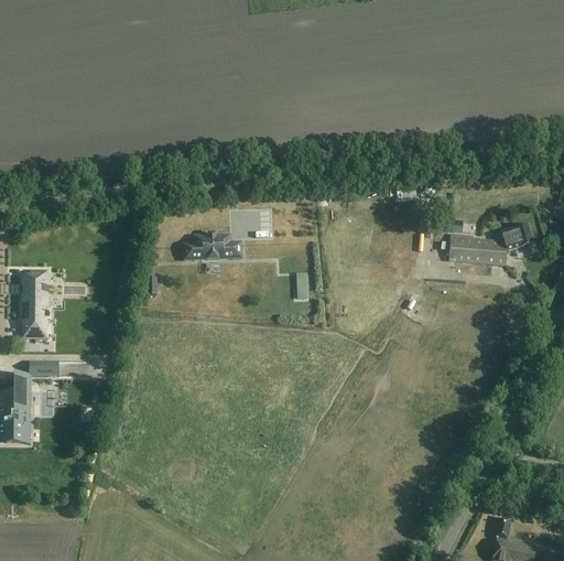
[(273,223),(273,211),(264,211),(263,223),(273,223)]
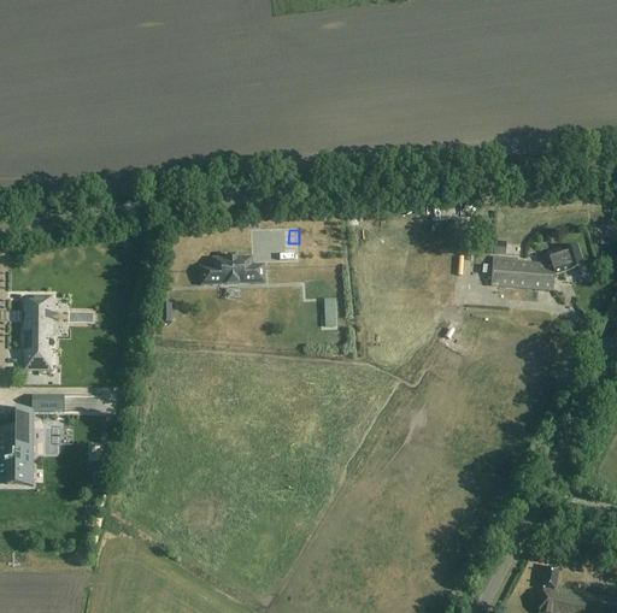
[(493,251),(505,252),(506,241),(494,241),(493,251)]
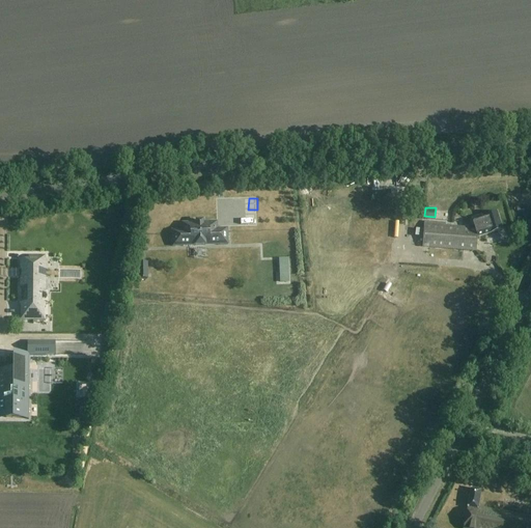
[(422,245),(424,245),(423,253),(427,253),(428,245),(476,248),(477,234),(502,226),(497,210),(484,213),(485,219),(477,221),(478,225),(424,221),(422,245)]
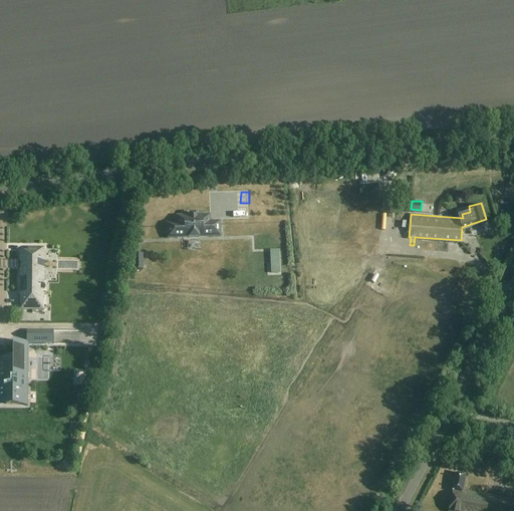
[(177,236),(177,232),(189,231),(189,235),(198,235),(198,231),(210,231),(210,235),(220,234),(220,219),(210,219),(210,220),(206,220),(206,213),(196,213),(196,211),(190,211),(190,213),(180,214),(181,221),(177,221),(177,220),(167,221),(167,236),(177,236)]
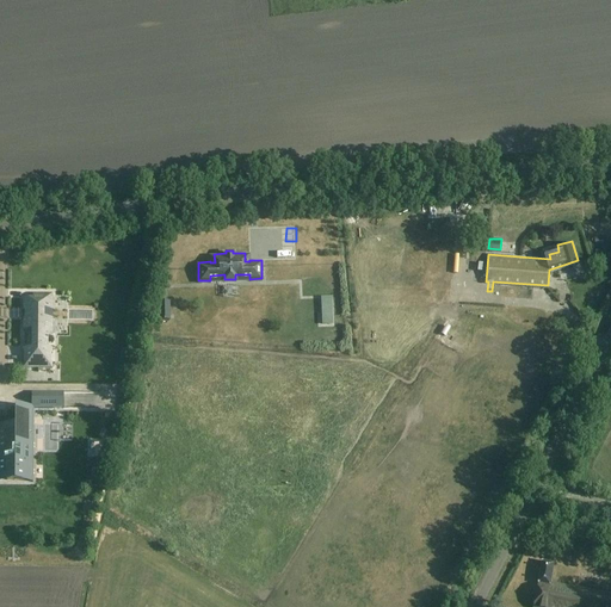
[(23,345),(23,365),(53,366),(53,346),(48,345),(48,334),(53,334),(53,315),(43,315),(43,307),(53,307),(53,291),(34,290),(34,295),(23,295),(23,307),(25,307),(25,315),(23,315),(23,327),(32,327),(32,345),(23,345)]
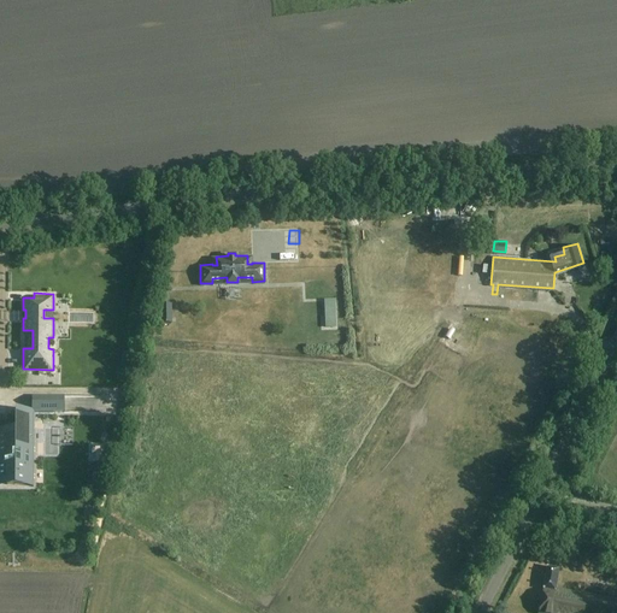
[(334,298),(324,299),(327,324),(335,324),(334,298)]
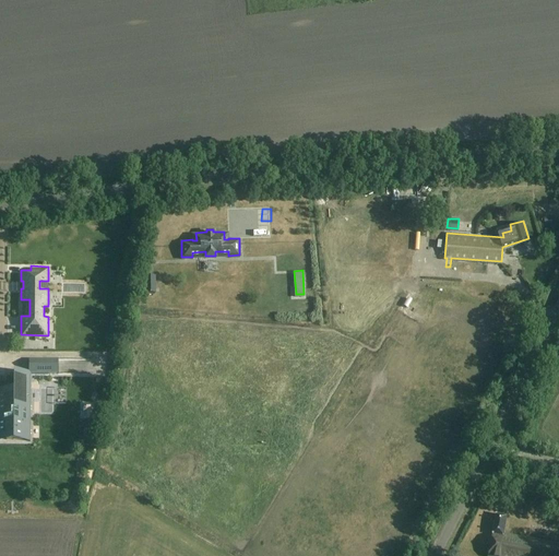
[(95,369),(95,352),(60,352),(60,369),(95,369)]
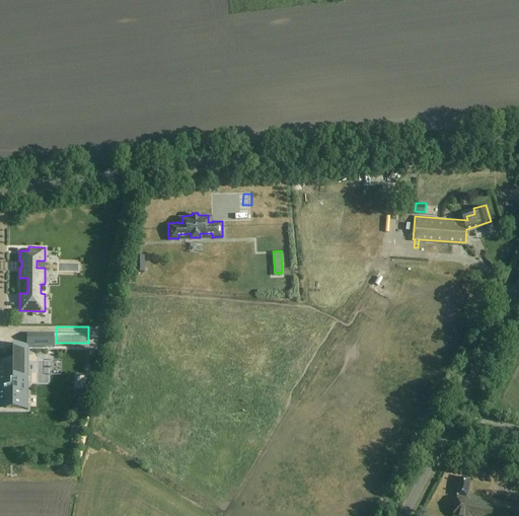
[(0,398),(5,398),(5,406),(27,406),(27,408),(28,408),(28,345),(54,345),(54,330),(26,330),(26,343),(12,343),(12,359),(0,358),(0,383),(2,384),(2,388),(0,387),(0,398)]
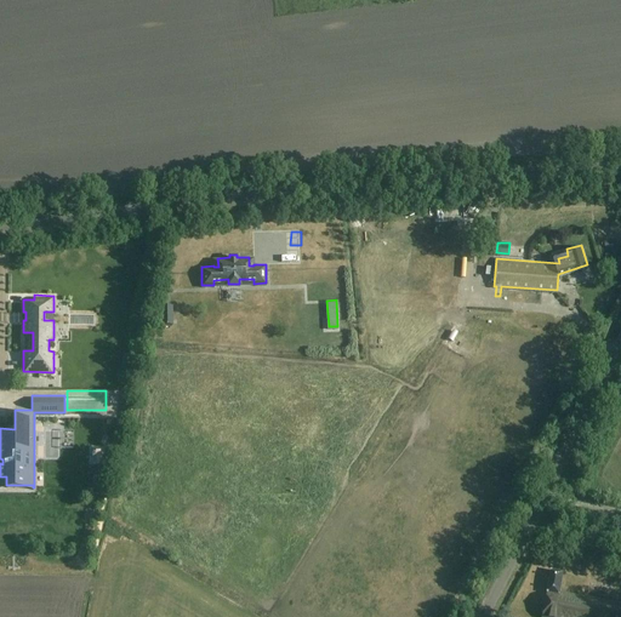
[(620,616),(620,600),(568,592),(568,593),(558,592),(562,570),(551,567),(542,615),(556,616),(620,616)]
